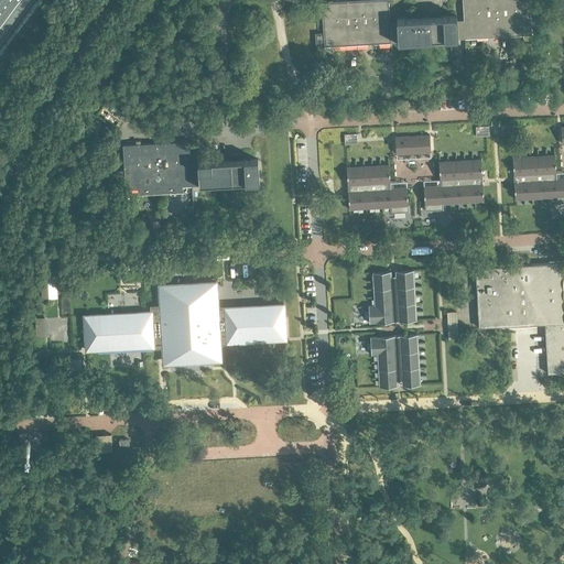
[(315,44),(324,44),(391,40),(392,42),(398,42),(458,39),(458,36),(522,32),(524,39),(532,39),(532,32),(532,26),(539,26),(538,17),(538,15),(531,15),(530,0),(491,0),(490,0),(463,0),(464,20),(457,20),(457,15),(442,15),(442,18),(437,19),(437,17),(397,19),(397,23),(390,23),(389,0),(361,0),(362,8),(349,8),(349,0),(333,0),(326,0),(322,1),(324,32),(315,33),(315,44)]
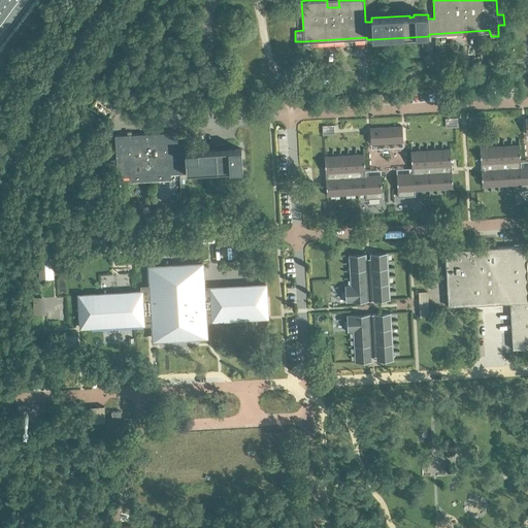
[(168,109),(186,109),(186,99),(168,100),(168,109)]
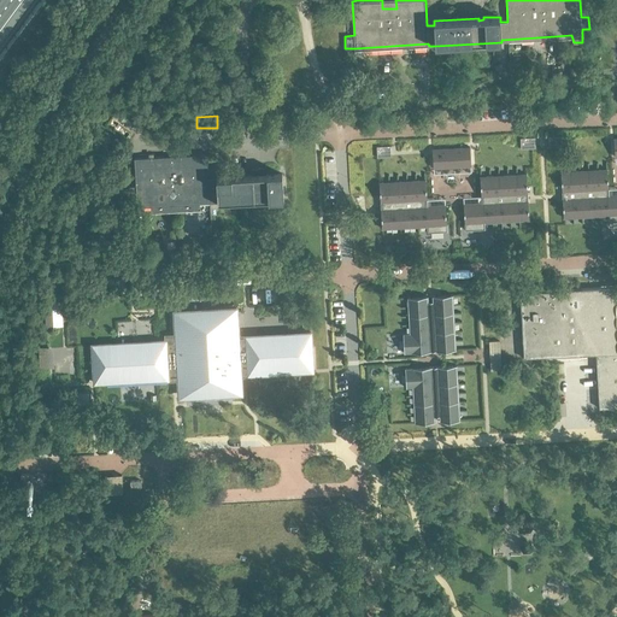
[(563,136),(550,136),(550,146),(563,146),(563,136)]
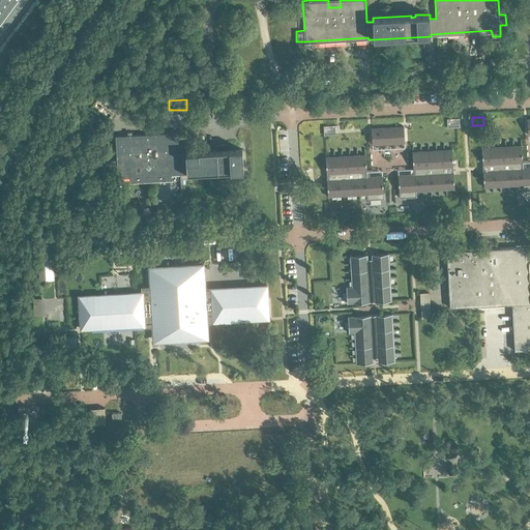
[(459,118),(447,119),(448,127),(460,126),(459,118)]
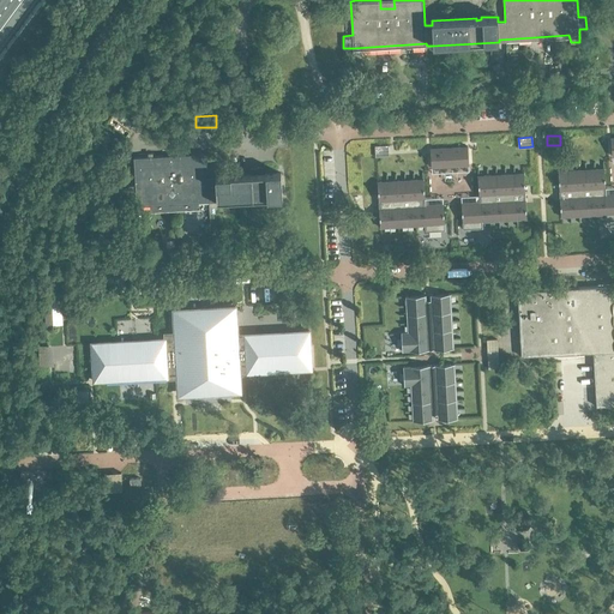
[(389,145),(375,146),(375,156),(390,155),(389,145)]
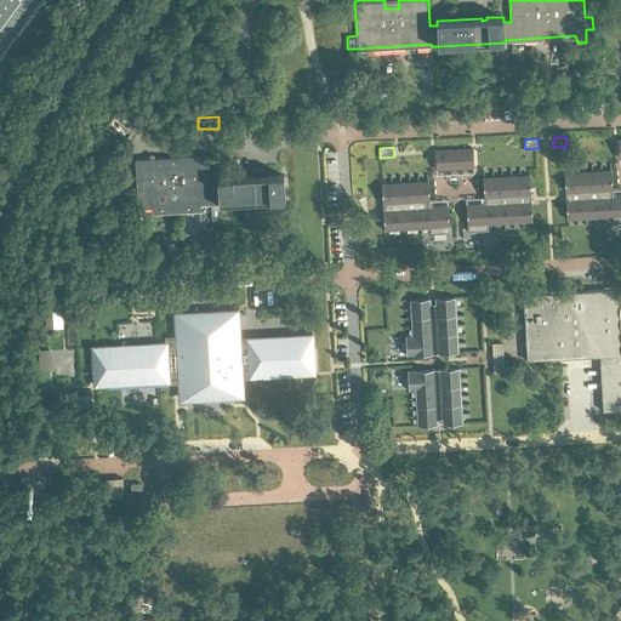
[(474,166),(473,148),(436,151),(437,169),(474,166)]
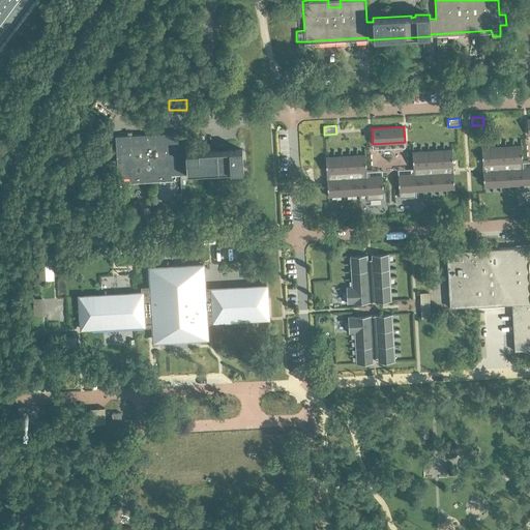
[(152,135),(141,136),(141,134),(115,136),(117,159),(113,159),(113,166),(117,165),(118,175),(130,175),(130,180),(172,178),(172,172),(187,172),(187,174),(244,171),(243,168),(243,153),(242,149),(186,152),(186,156),(180,156),(178,131),(152,134),(152,135)]
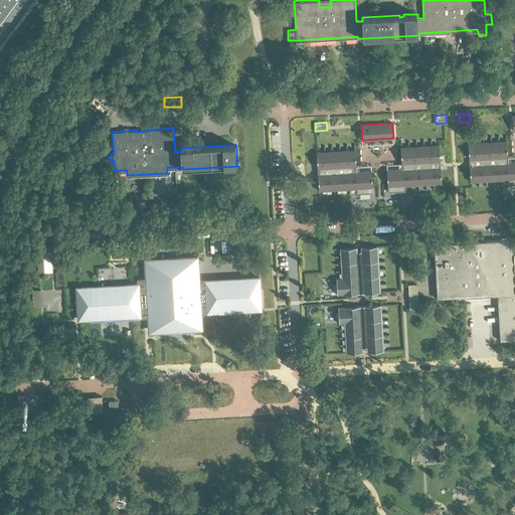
[(514,162),(508,163),(507,141),(468,143),(471,182),(508,179),(508,185),(514,184),(514,162)]
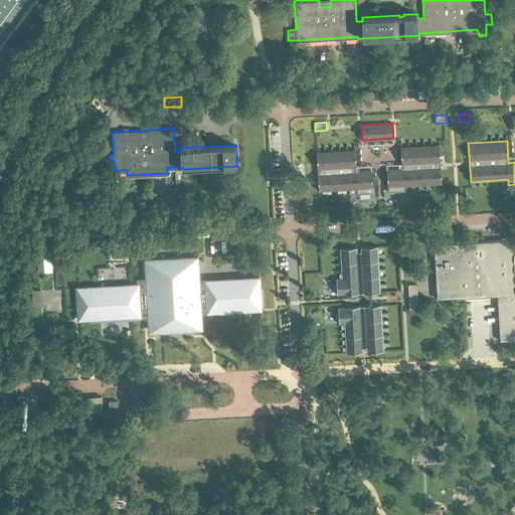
[(440,145),(400,147),(402,169),(387,170),(388,192),(404,191),(404,186),(442,183),(440,145)]
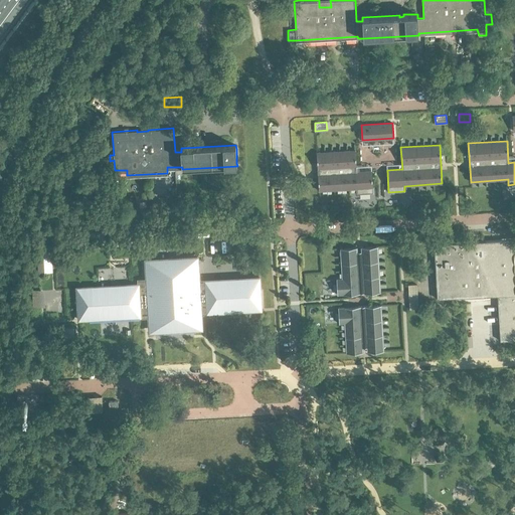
[(372,171),(357,172),(355,150),(317,152),(319,191),(356,188),(357,194),(373,193),(372,171)]
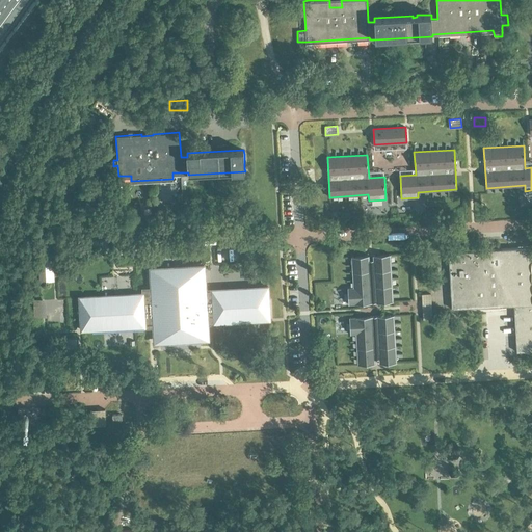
[(161,224),(161,216),(149,217),(149,225),(161,224)]
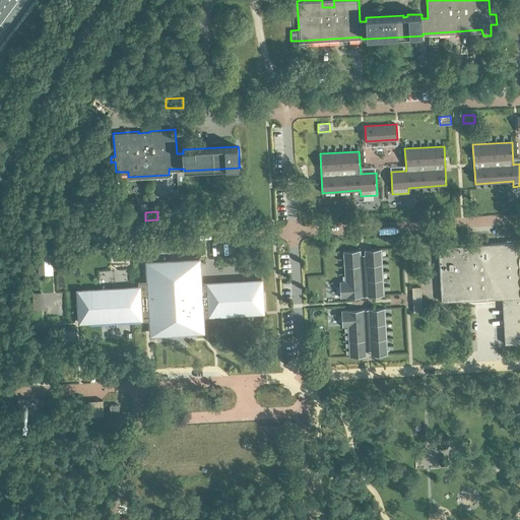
[(519,267),(518,241),(439,246),(442,302),(479,300),(478,290),(486,289),(488,299),(503,298),(506,344),(519,342),(519,267)]
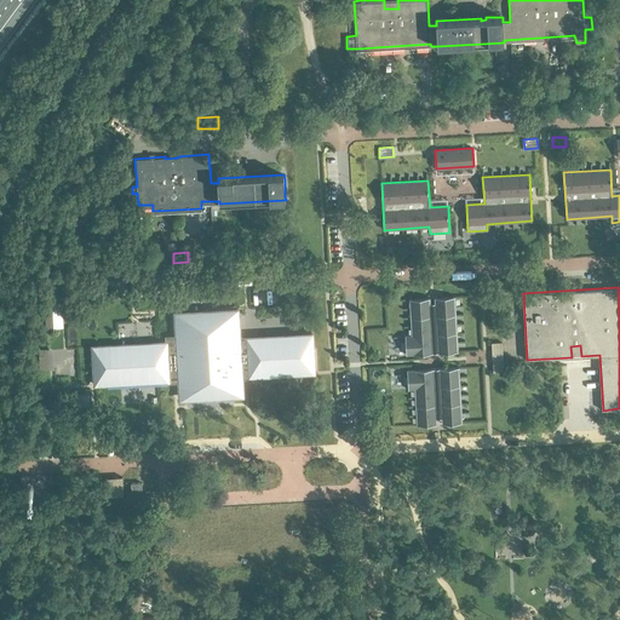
[(430,298),(409,299),(412,334),(405,336),(406,355),(434,354),(434,352),(437,352),(458,351),(455,296),(435,297),(435,303),(430,303),(430,298)]
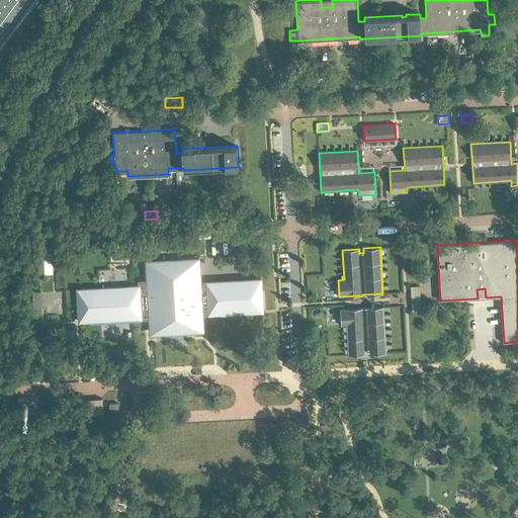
[(37,253),(38,264),(38,273),(47,273),(47,272),(46,267),(48,267),(51,267),(51,257),(50,253),(49,253),(37,253)]
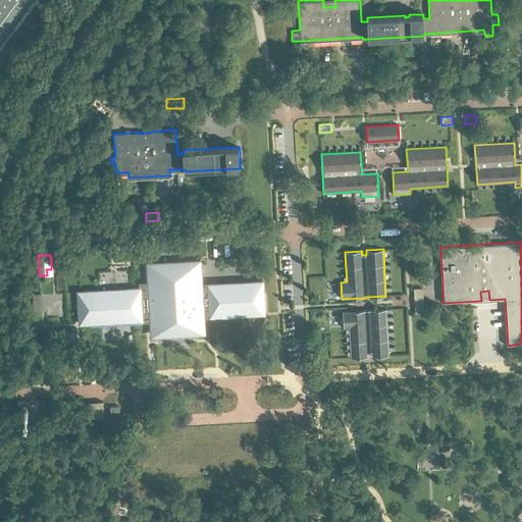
[(77,292),(80,323),(159,319),(159,323),(156,323),(157,336),(200,333),(199,317),(265,313),(263,281),(202,284),(200,260),(148,263),(149,283),(140,284),(141,289),(77,292)]
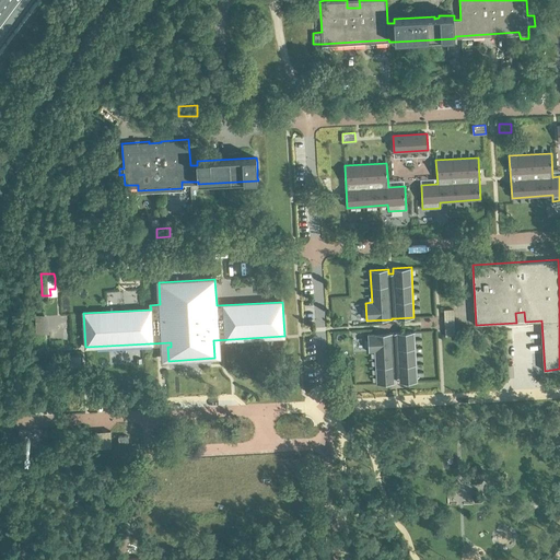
[(444,310),(445,323),(454,323),(454,310),(444,310)]
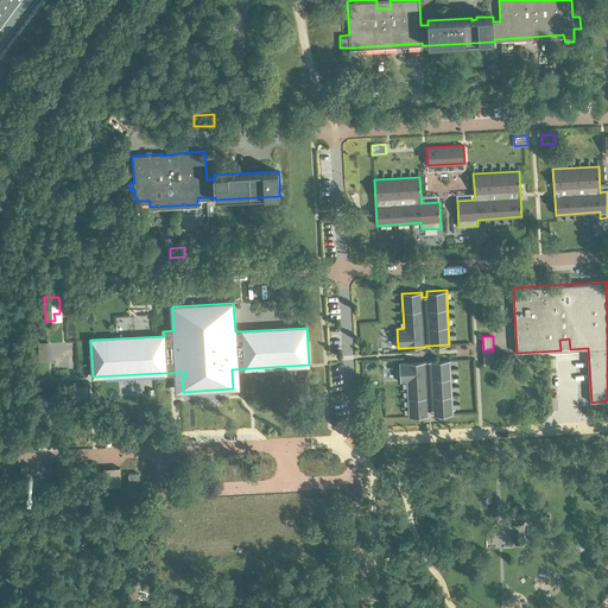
[(493,350),(483,350),(485,365),(494,363),(493,350)]
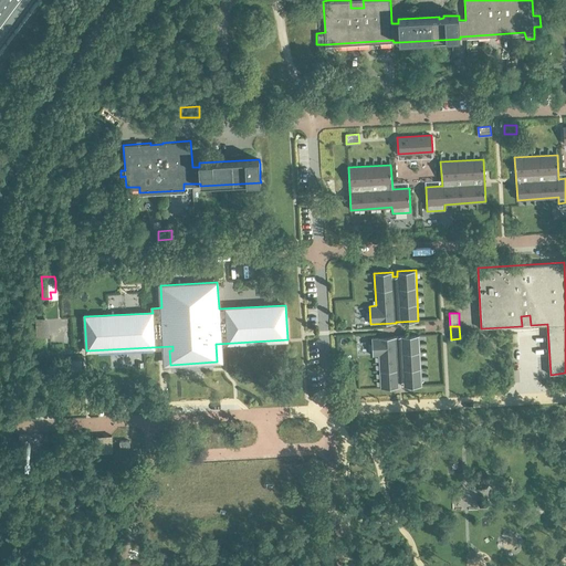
[(397,336),(371,337),(373,356),(379,355),(380,388),(399,387),(399,381),(404,381),(404,387),(422,386),(419,335),(400,336),(397,336)]
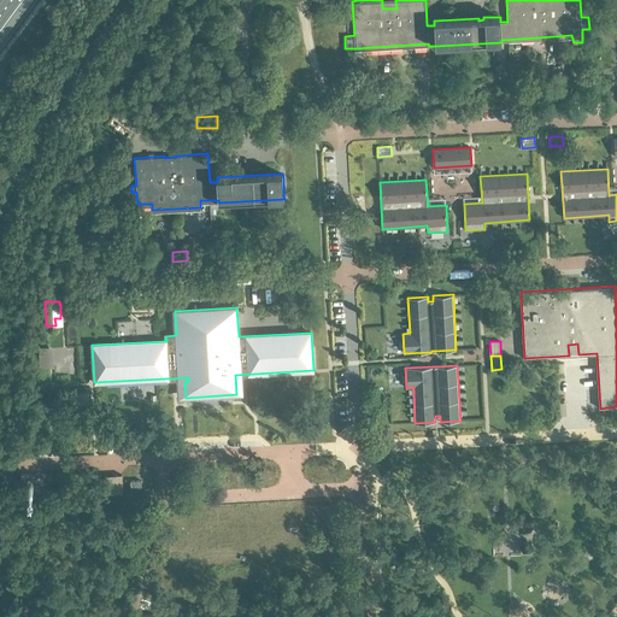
[(74,393),(74,399),(75,403),(86,403),(89,403),(88,397),(88,393),(74,393)]
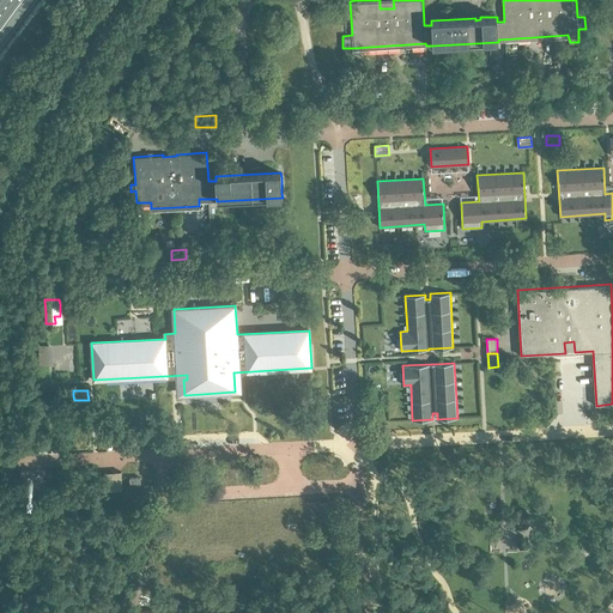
[(122,480),(121,477),(121,472),(105,473),(105,481),(107,491),(122,490),(122,480)]
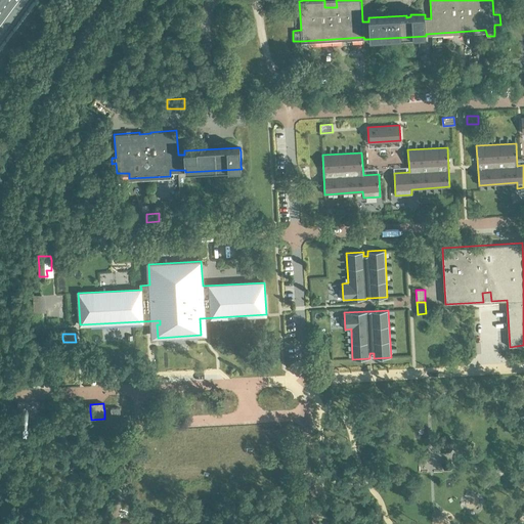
[(440,437),(436,444),(441,452),(450,451),(455,443),(449,436),(440,437)]
